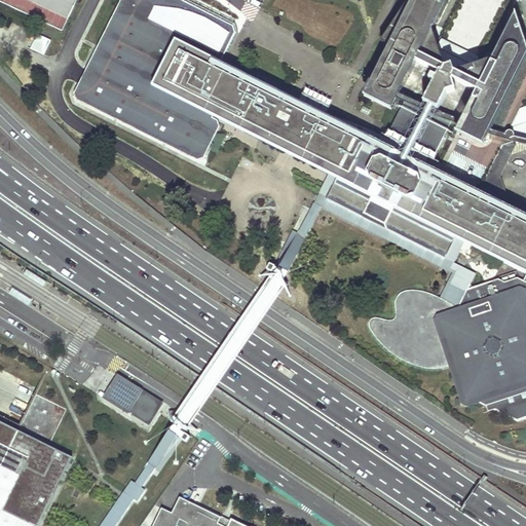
[(0,0),(63,31),(77,0),(0,0)]
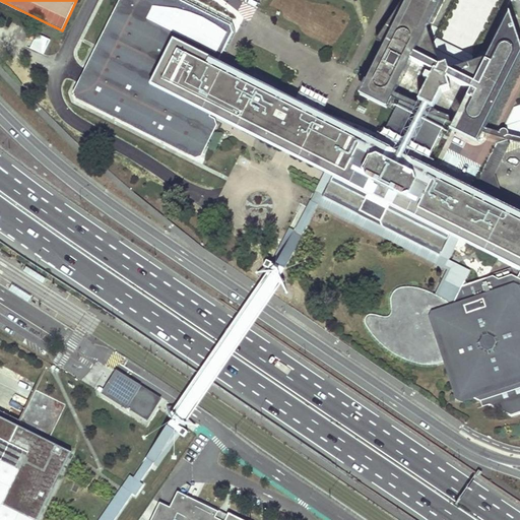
[(170,39),(217,62),(232,33),(229,25),(177,0),(120,0),(83,73),(73,92),(75,99),(195,159),(201,156),(216,126),(214,120),(209,117),(146,85),(170,39)]
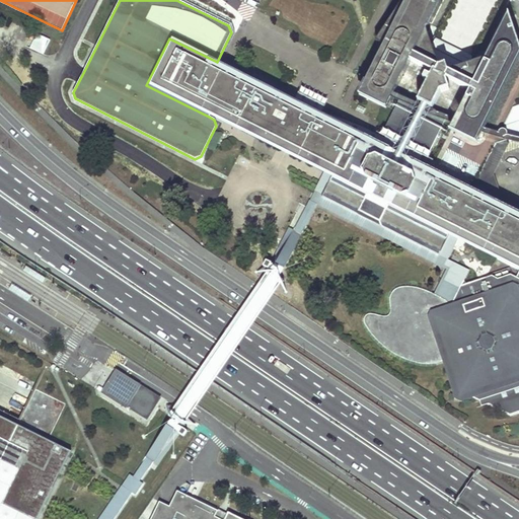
[(437,67),(440,69),(442,63),(441,62),(416,51),(428,26),(441,0),(408,0),(385,45),(370,75),(360,94),(387,108),(391,101),(394,94),(412,61),(435,72),(437,67)]
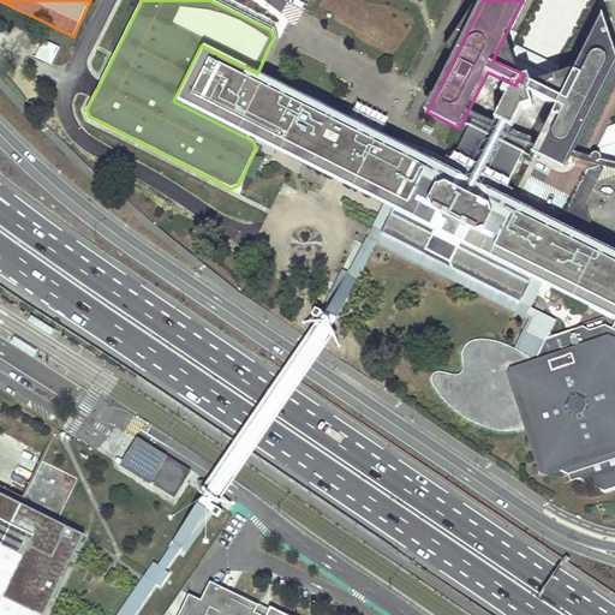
[(478,0),(447,48),(457,53),(483,0),(478,0)]
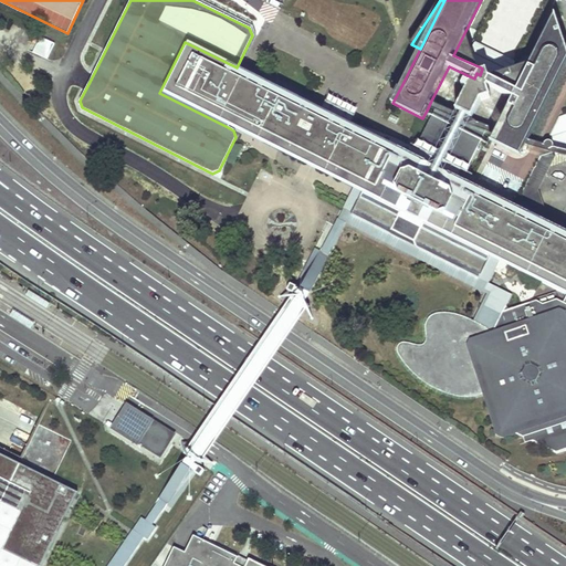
[(520,87),(514,100),(498,133),(488,127),(480,143),(519,163),(565,67),(565,55),(554,22),(533,62),(520,87)]
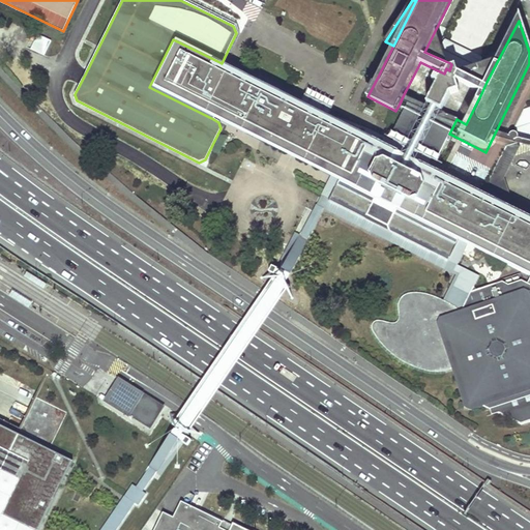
[(443,43),(437,27),(424,52),(450,63),(443,43)]
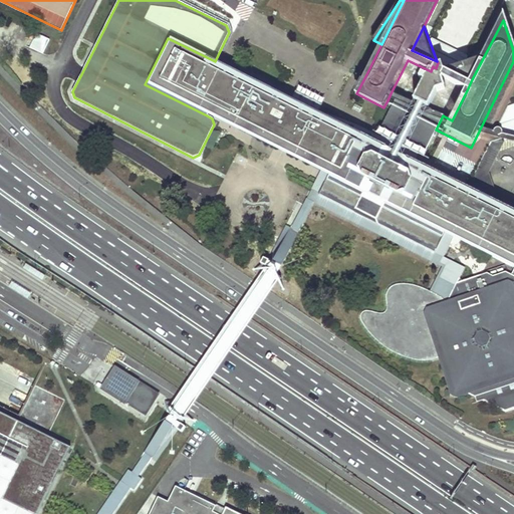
[(31,31),(26,46),(45,53),(50,38),(31,31)]
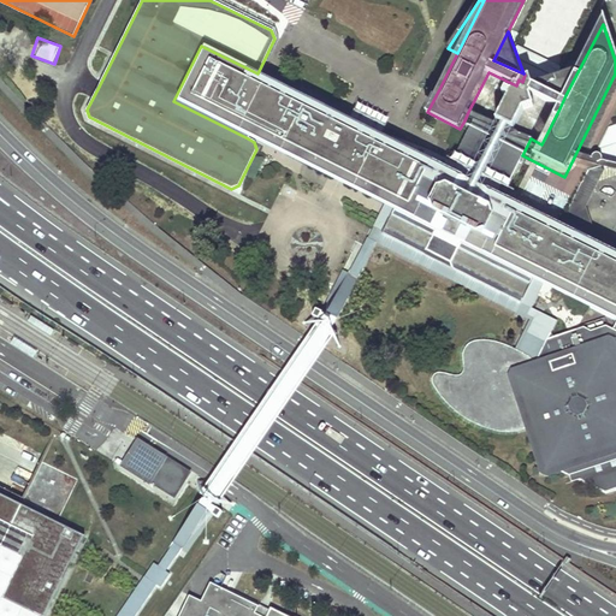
[(438,256),(475,183),(449,170),(369,130),(258,73),(201,46),(173,101),(248,138),(249,136),(391,207),(395,209),(385,230),(386,235),(420,253),(427,250),(438,256)]
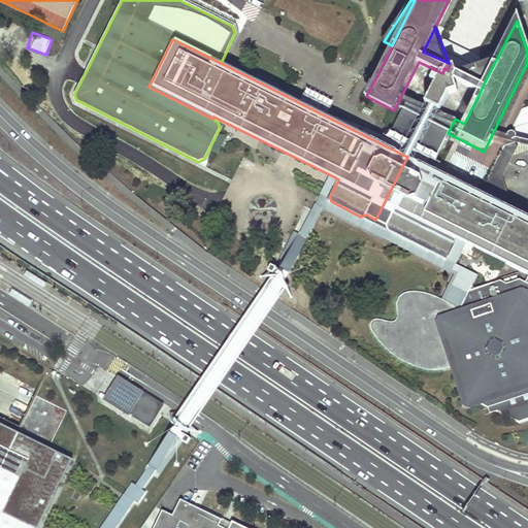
[(444,39),(441,43),(449,63),(450,64),(457,62),(460,69),(479,64),(482,58),(444,39)]
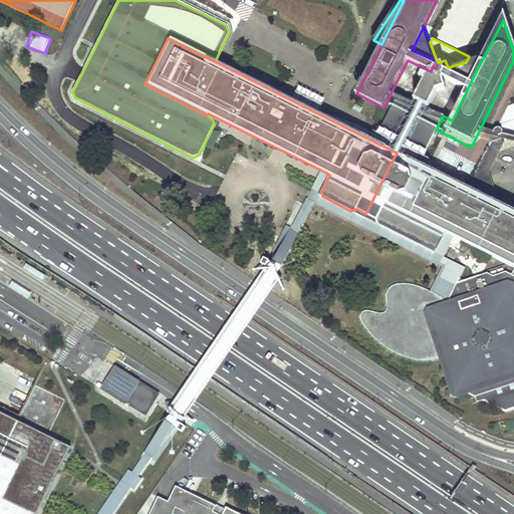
[(466,62),(448,67),(472,79),(484,56),(466,62)]
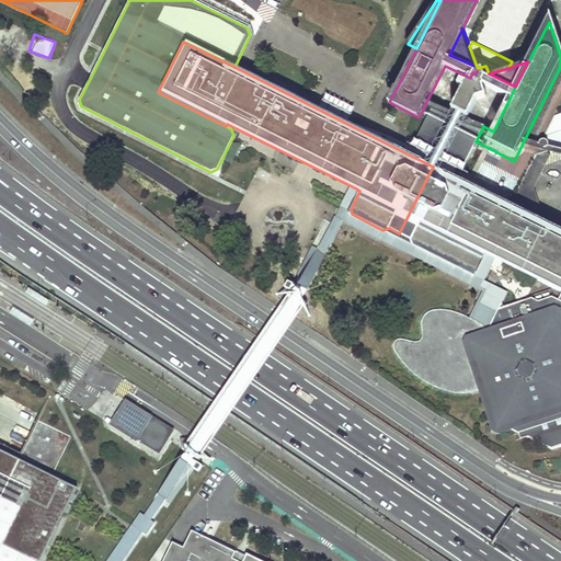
[(510,99),(515,87),(489,73),(485,66),(478,68),(476,75),(472,72),(470,78),(468,82),(462,80),(459,86),(464,88),(451,113),(468,119),(478,100),(488,95),(484,87),(485,86),(510,99)]
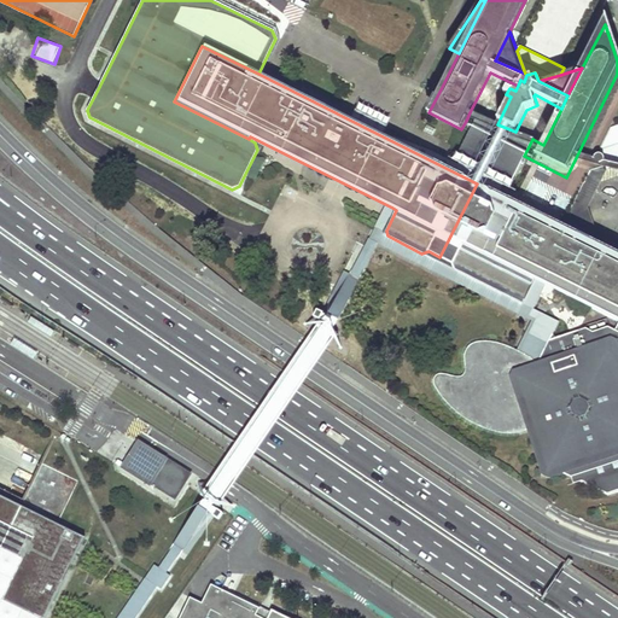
[(477,184),(503,197),(524,156),(532,139),(516,132),(497,124),(470,112),(466,121),(474,124),(450,170),(477,184)]
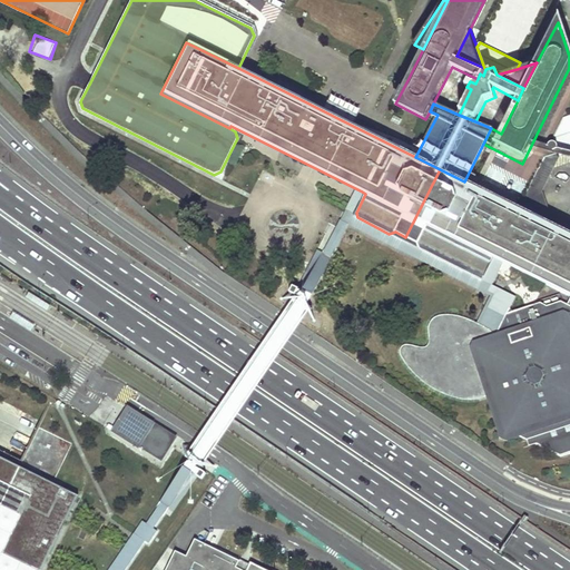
[(569,116),(561,120),(557,130),(549,145),(546,153),(553,155),(563,151),(569,149),(569,116)]
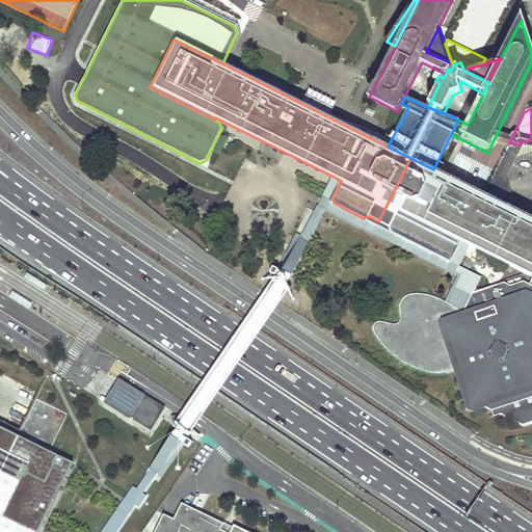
[(505,178),(515,156),(529,153),(526,141),(516,144),(507,148),(496,173),(505,178)]
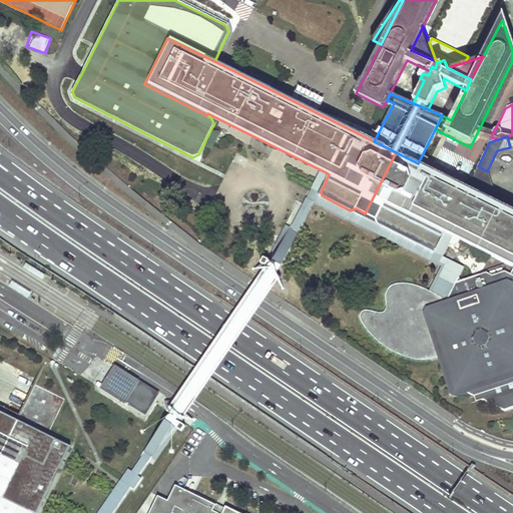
[(512,210),(501,205),(467,188),(418,163),(396,152),(365,213),(376,218),(377,223),(430,251),(436,248),(444,231),(454,237),(491,255),(512,266),(512,210)]
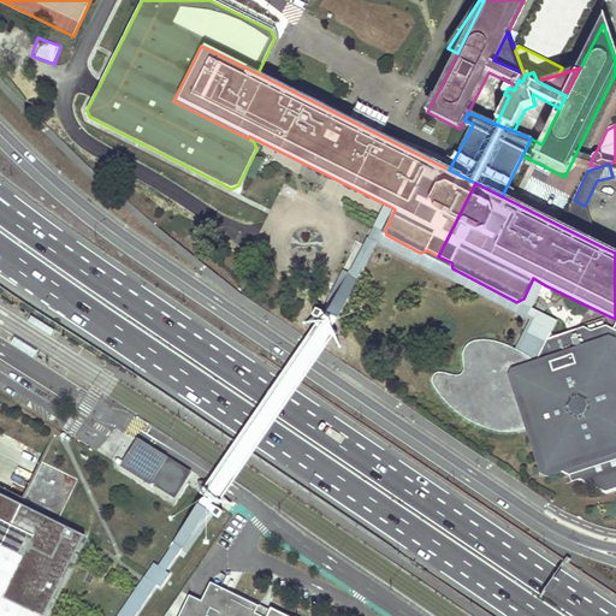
[(279,194),(292,200),(297,190),(284,184),(279,194)]
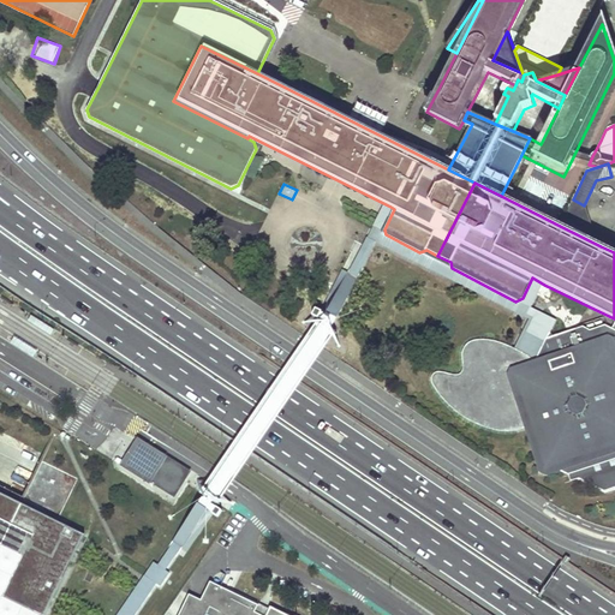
[(584,206),(573,199),(567,212),(589,222),(584,206)]
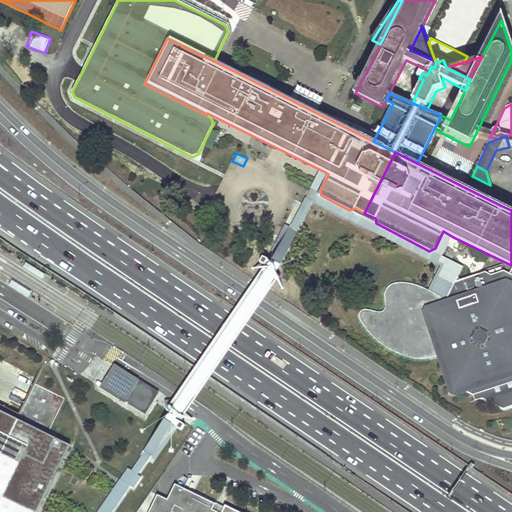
[(511,198),(491,188),(490,185),(472,176),(466,188),(500,205),(511,210),(511,198)]
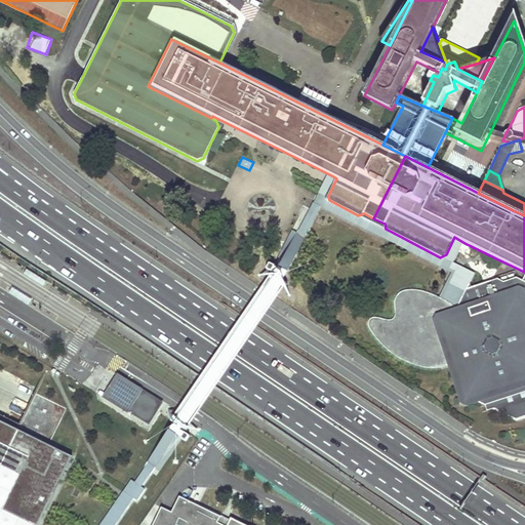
[(465,243),(454,237),(446,254),(440,257),(386,229),(385,224),(373,218),(364,213),(358,215),(329,200),(324,208),(451,274),(440,297),(458,308),(463,295),(468,289),(475,274),(454,263),(465,243)]
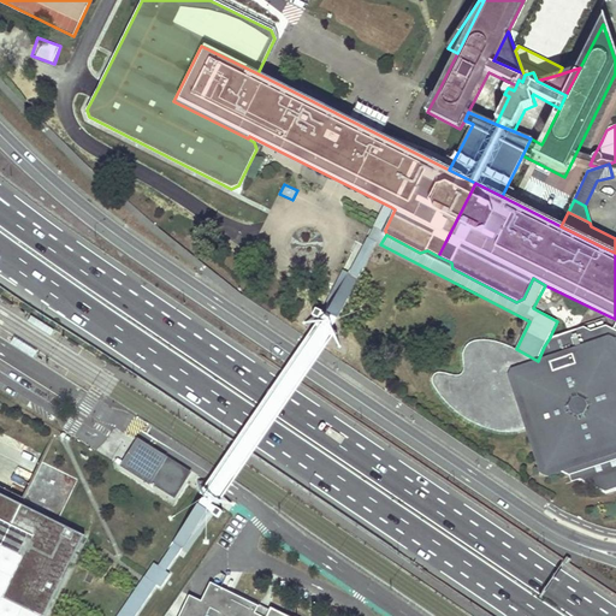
[(321,313),(319,318),(325,320),(323,325),(326,327),(331,331),(338,317),(367,262),(363,260),(357,256),(329,312),(327,317),(321,313)]
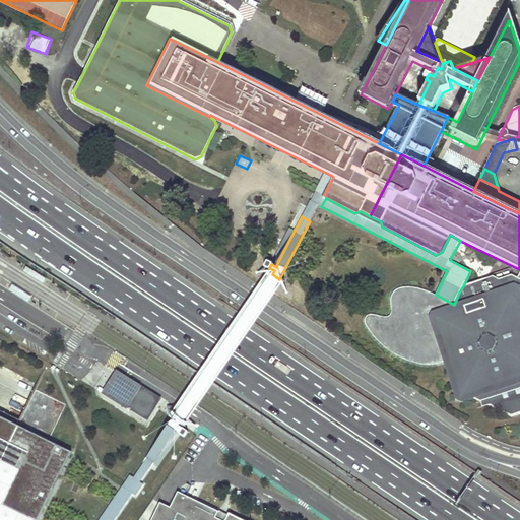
[(519,279),(518,278),(512,275),(500,279),(494,276),(463,286),(459,293),(454,305),(433,312),(431,317),(445,362),(451,381),(457,400),(463,403),(476,399),(481,401),(483,406),(489,405),(511,416),(519,412),(519,279)]
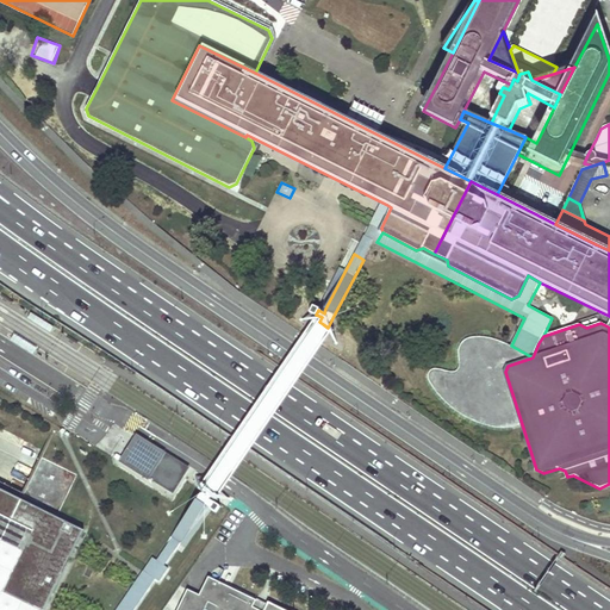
[(508,366),(533,358),(511,346),(481,337),(472,337),(464,342),(459,354),(460,367),(456,373),(441,369),(435,369),(430,372),(429,377),(430,384),(444,402),(464,416),(479,423),(499,429),(515,427),(522,424),(505,372),(508,366)]
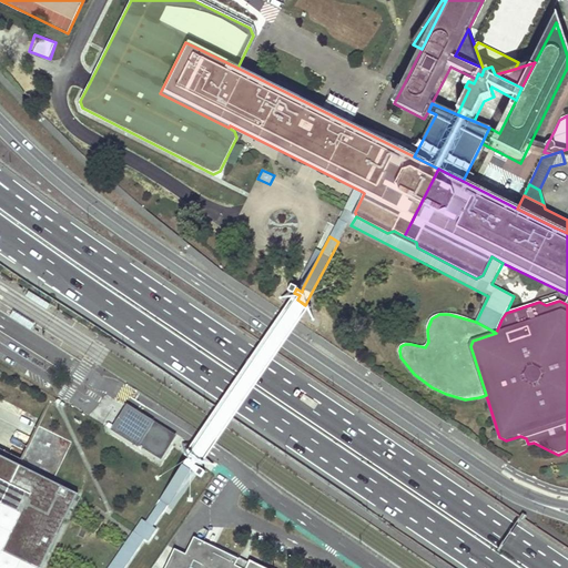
[(125,403),(110,429),(161,459),(176,434),(125,403)]
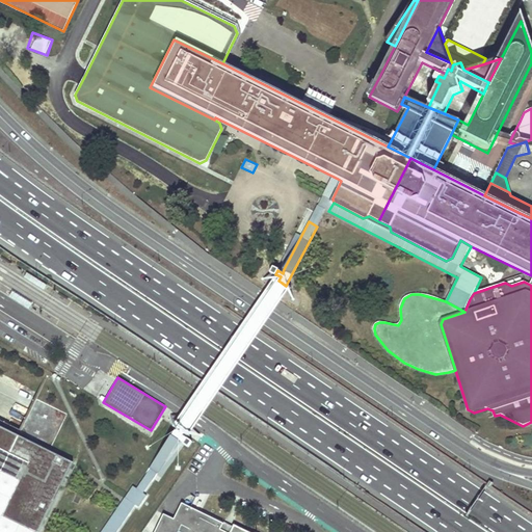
[(0,520),(0,531),(37,531),(73,463),(0,427),(0,494),(10,500),(0,520)]
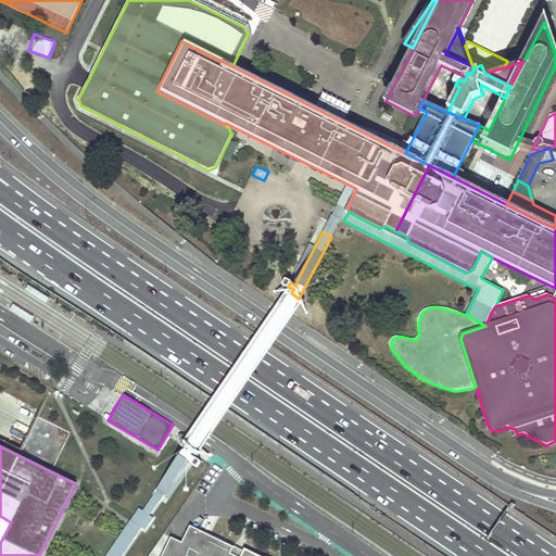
[(188,460),(192,463),(194,459),(191,456),(193,453),(190,450),(186,447),(178,458),(177,458),(146,504),(147,505),(153,509),(155,510),(187,464),(186,464),(188,460)]
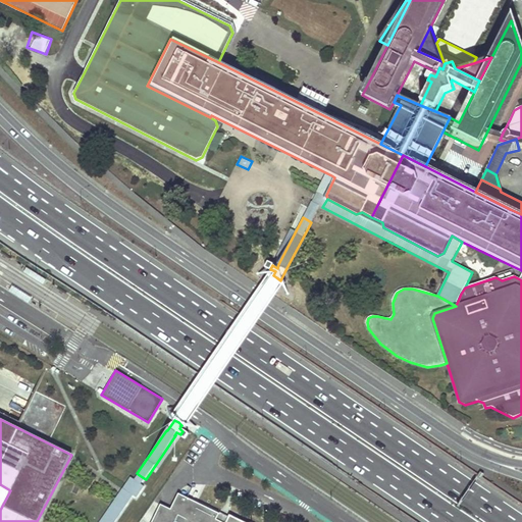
[(113,521),(135,492),(138,494),(146,482),(142,480),(144,478),(138,474),(137,476),(133,474),(99,521),(113,521)]
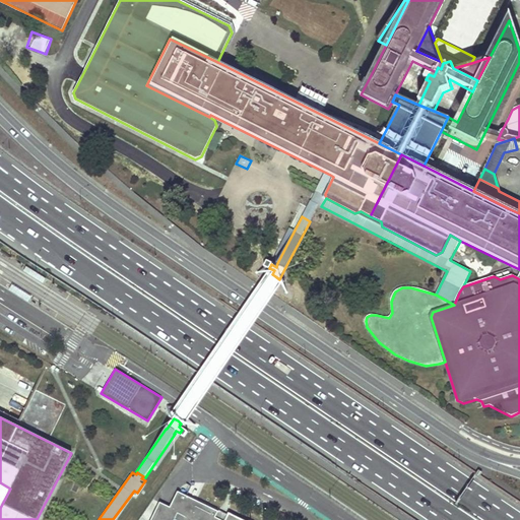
[(0,519),(0,508),(10,489),(0,482),(0,519)]
